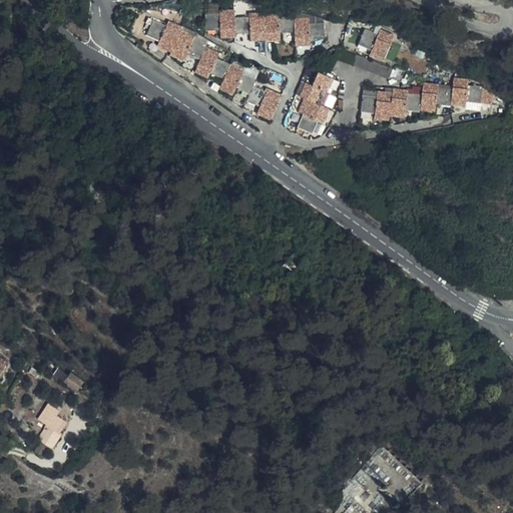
[(296,17),(282,17),(282,14),(268,15),(267,13),(251,13),(251,16),(237,16),(236,8),(222,8),(221,12),(207,13),(207,28),(221,28),(222,35),(236,35),(236,33),(251,32),(251,40),(268,39),(268,40),(277,40),(282,40),(282,34),(296,33),(296,46),(312,46),(312,41),(326,40),(326,24),(312,24),(312,20),(296,20),(296,17)]
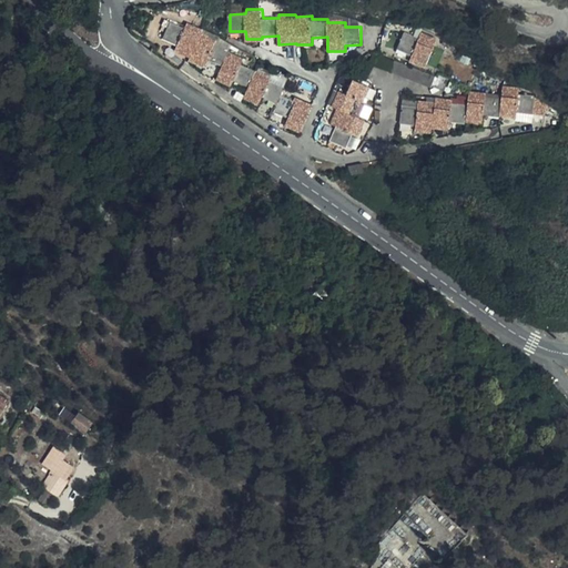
[(292,104),(293,100),(281,93),(284,87),(269,79),(270,77),(242,62),(244,59),(229,51),(230,48),(215,40),(217,38),(203,30),(204,28),(189,21),(186,27),(172,19),(164,33),(179,41),(175,46),(191,53),(190,57),(204,63),(208,57),(222,63),(216,75),(232,83),(234,79),(247,84),(243,95),(257,103),(262,95),(276,103),(273,110),(287,118),(284,124),(297,132),(306,112),(292,104)]
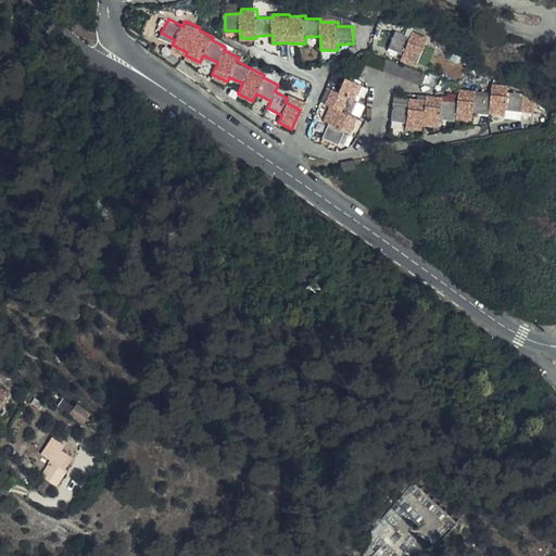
[(417,68),(428,42),(414,36),(411,41),(396,36),(389,50),(405,57),(403,62),(417,68)]
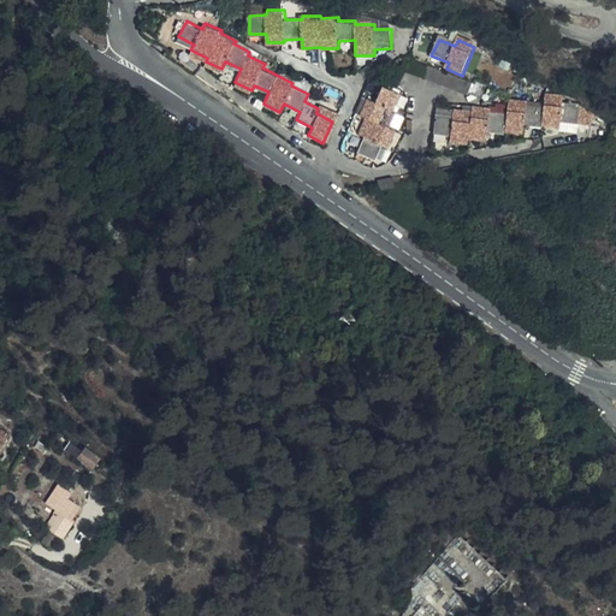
[(362,140),(380,150),(383,147),(388,148),(395,132),(401,135),(408,119),(404,117),(412,101),(383,88),(374,104),(368,100),(360,114),(366,118),(359,134),(363,137),(362,140)]
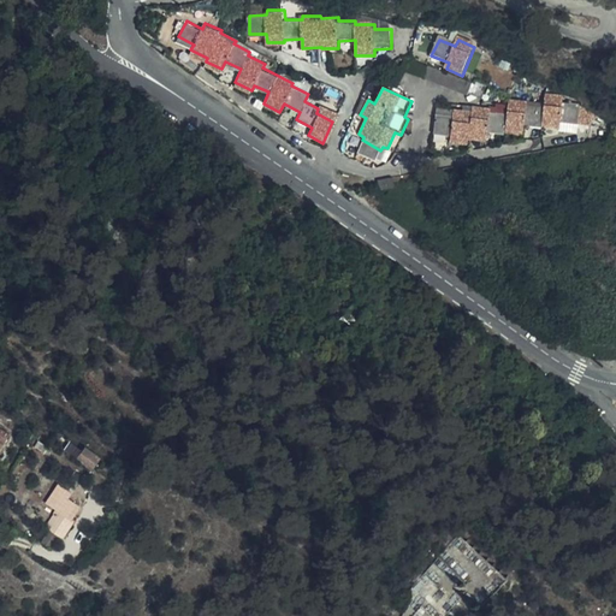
[(576,130),(580,110),(563,108),(563,101),(545,100),(543,112),(525,111),(526,106),(509,105),(507,118),(490,116),(490,112),(472,110),(471,116),(454,114),(452,118),(436,117),(433,136),(450,140),(449,144),(466,147),(467,142),(485,143),(487,136),(504,138),(505,136),(521,138),(522,131),(540,134),(540,131),(558,134),(560,129),(576,130)]
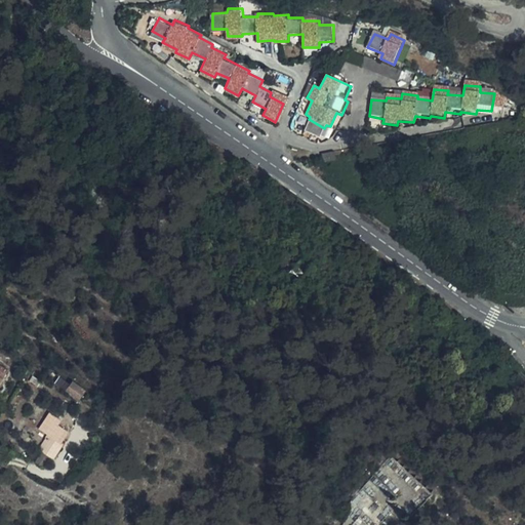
[(272,93),(271,92),(270,96),(283,104),(287,97),(274,90),(272,93)]
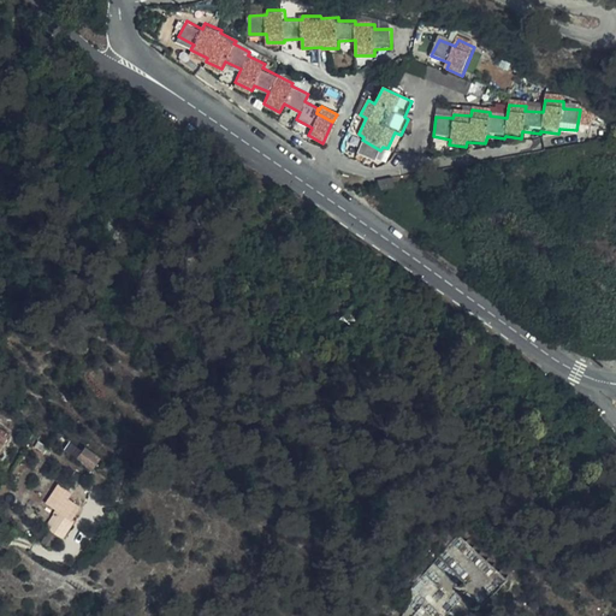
[(374,161),(380,150),(362,140),(356,152),(374,161)]
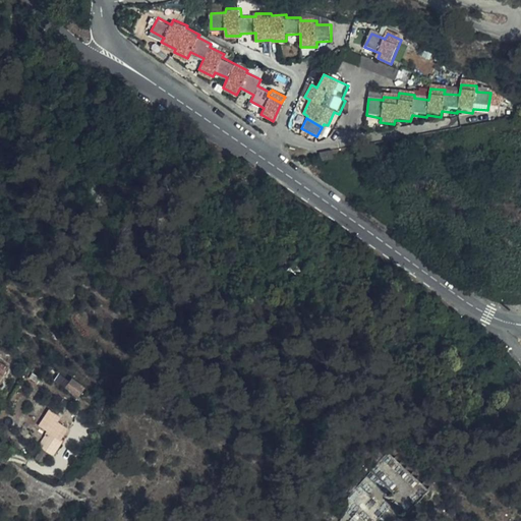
[(271,230),(264,237),(277,252),(274,255),(292,276),(301,285),(315,272),(290,245),(288,247),(271,230)]
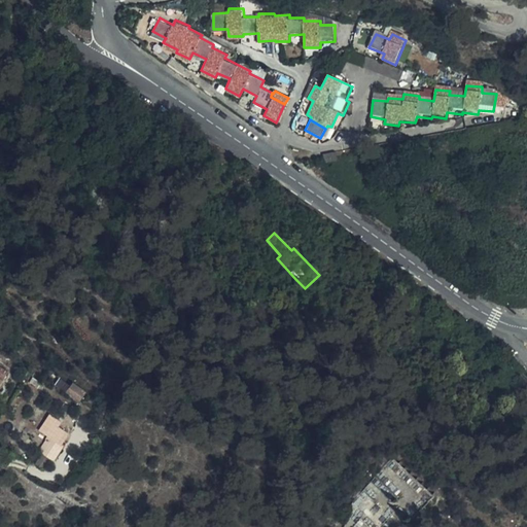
[(74,382),(67,391),(79,401),(86,392),(74,382)]
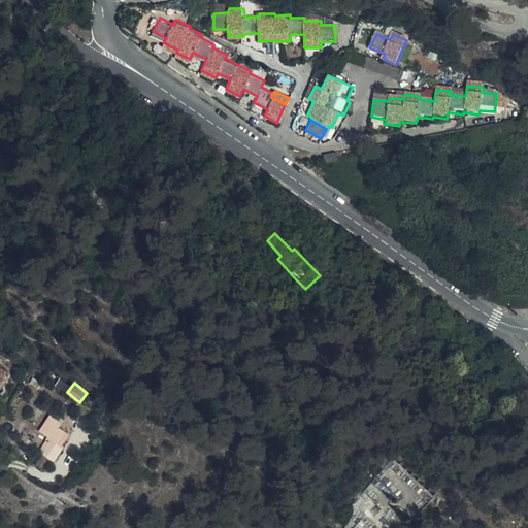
[(50,457),(58,443),(52,439),(43,453),(50,457)]
